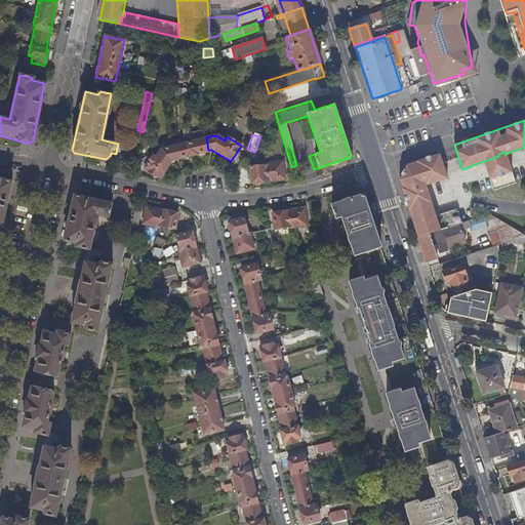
[(190,142),(192,154),(208,150),(206,137),(190,142)]
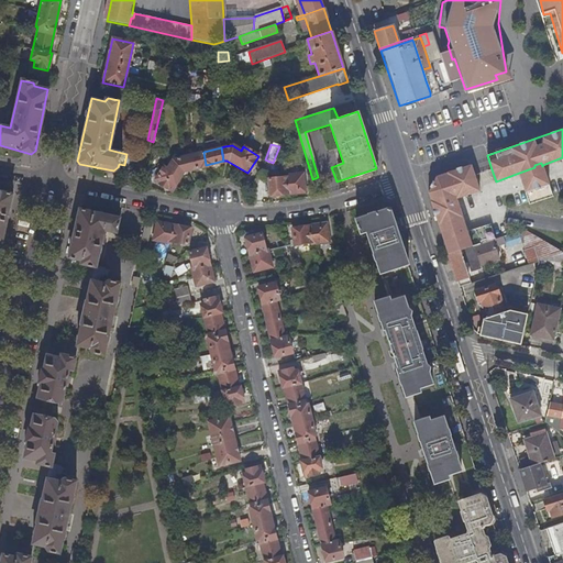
[(183,170),(206,165),(203,152),(172,158),(167,168),(163,166),(154,180),(170,191),(183,170)]
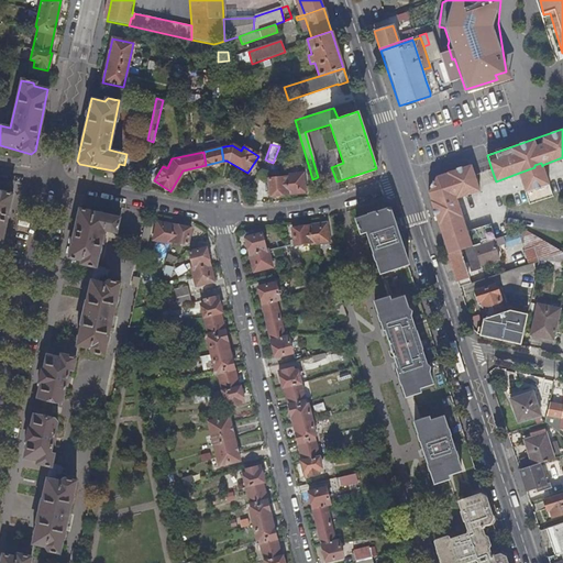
[(534,167),(519,173),(526,190),(549,181),(542,165),(542,166),(541,163),(534,165),(534,167)]
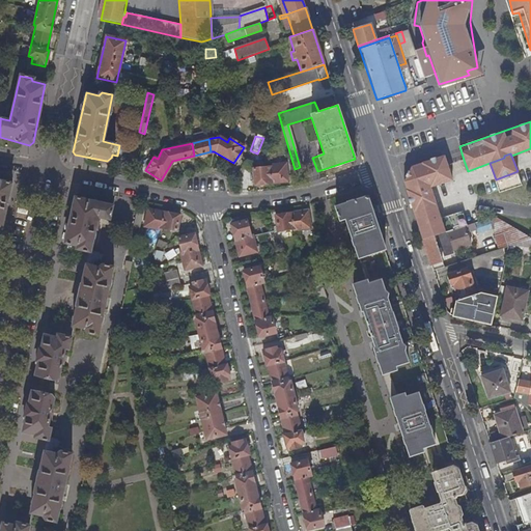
[(403,183),(406,191),(410,189),(409,186),(416,170),(445,160),(443,156),(413,167),(411,167),(403,183)]
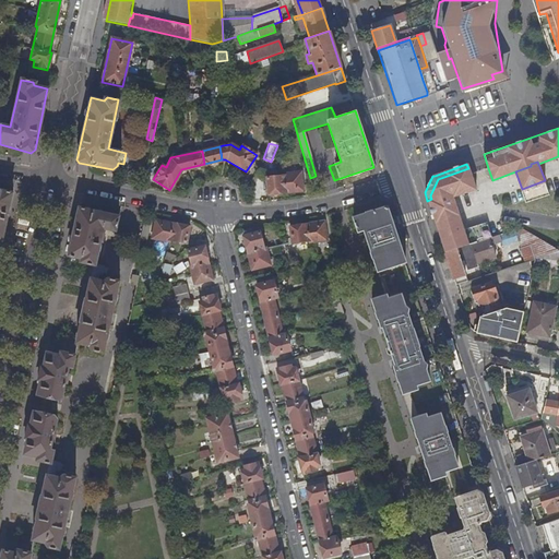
[(430,210),(435,224),(458,215),(452,197),(475,189),(471,175),(468,168),(438,179),(430,195),(431,199),(427,201),(430,210)]
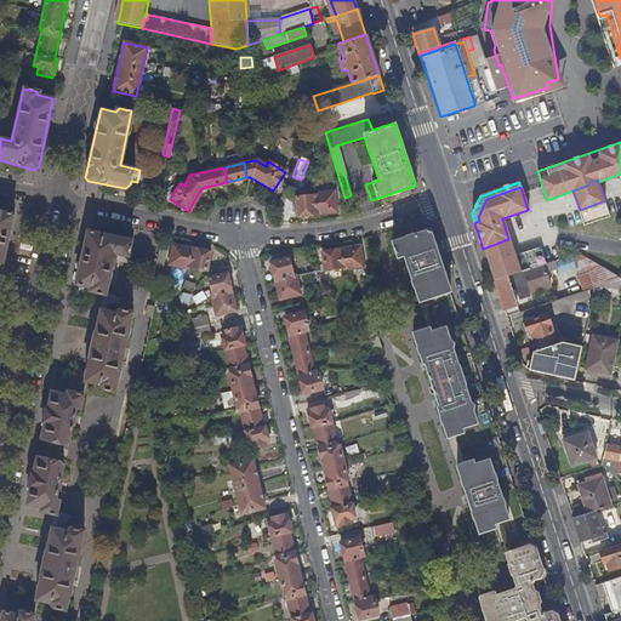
[(334,192),(314,193),(313,195),(317,214),(336,211),(334,192)]
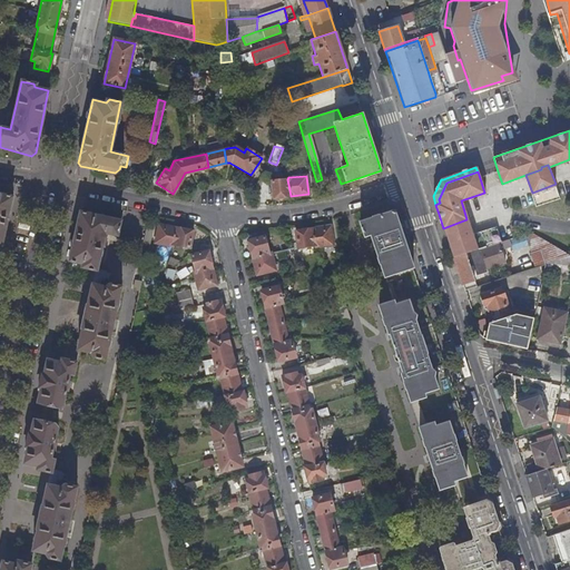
[(273,198),(291,196),(287,179),(271,180),(273,198)]
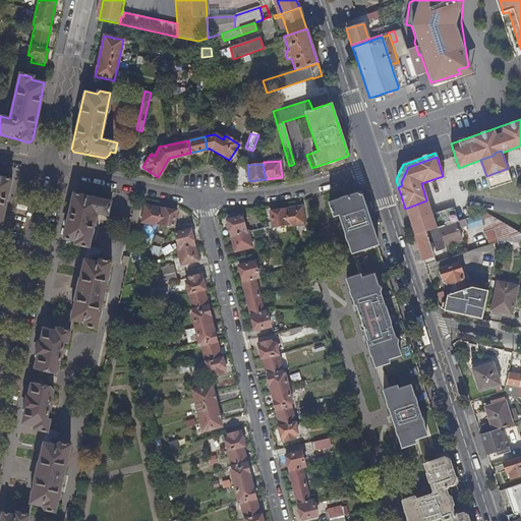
[(508,168),(486,176),(490,189),(512,182),(508,168)]
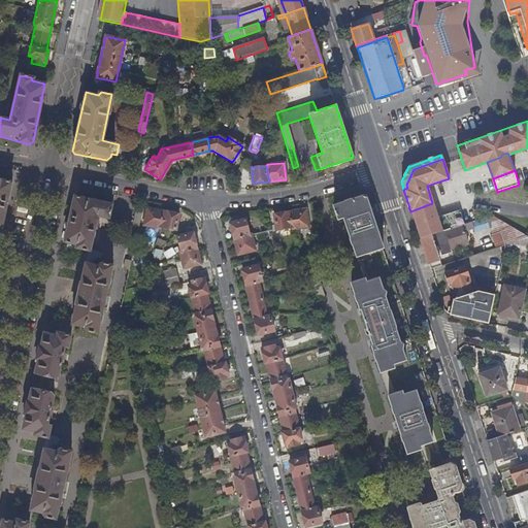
[(10,183),(0,179),(0,227),(1,227),(10,183)]
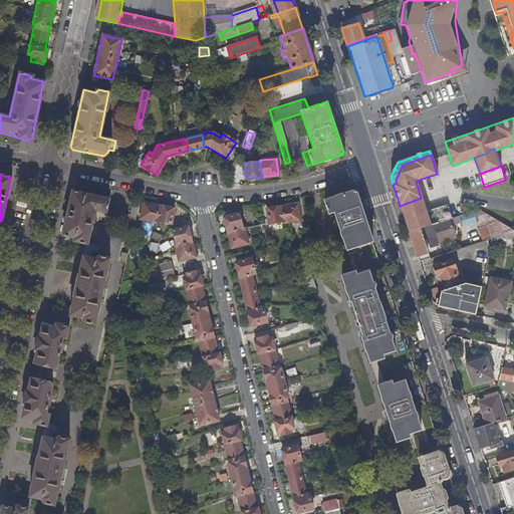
[(372,241),(355,190),(318,202),(323,215),(333,212),(346,250),(372,241)]
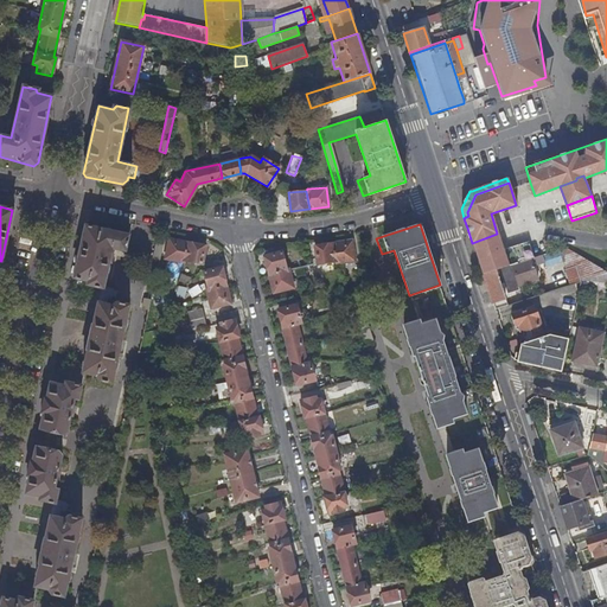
[(128,235),(84,225),(74,278),(87,281),(89,286),(101,288),(82,371),(96,375),(98,379),(112,383),(128,305),(116,302),(113,305),(106,304),(109,288),(103,287),(112,248),(125,250),(128,235)]
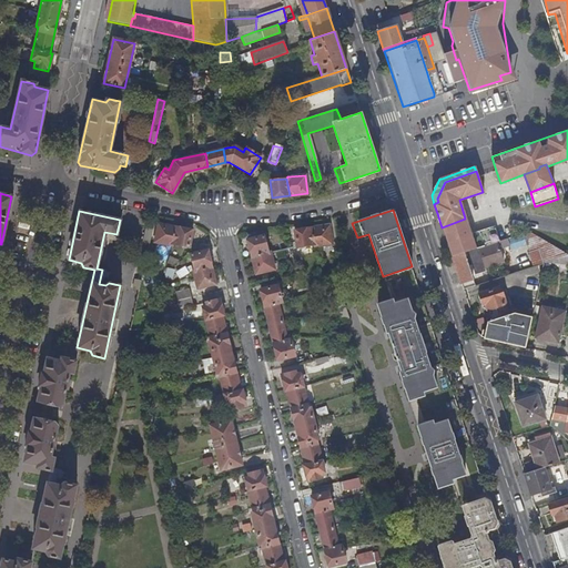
[(442,227),(447,242),(470,233),(465,219),(442,227)]
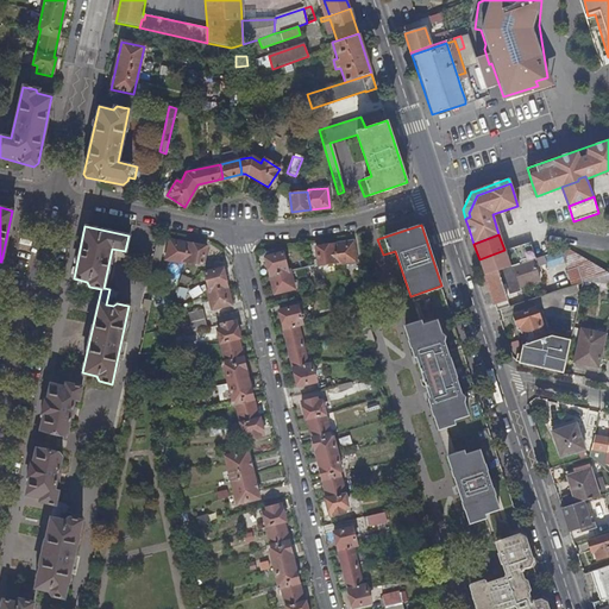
[(202,264),(206,246),(169,240),(165,259),(183,263),(184,262),(202,264)]
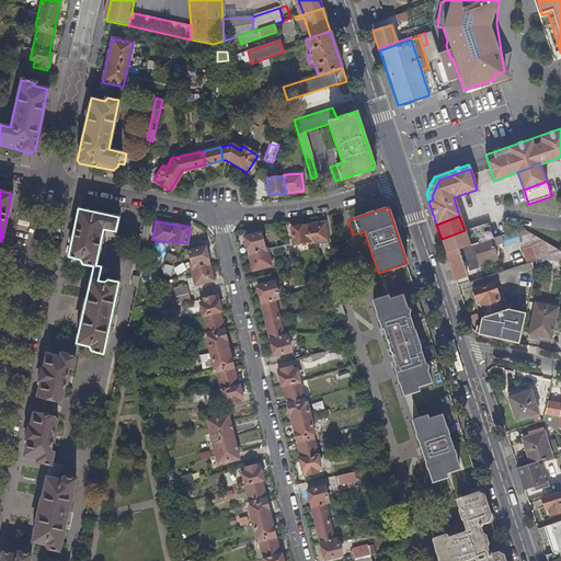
[(322,222),(307,225),(309,241),(309,244),(327,240),(322,222)]
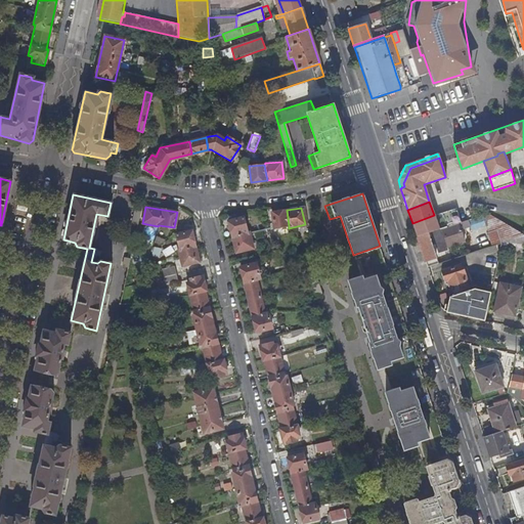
[(434,215),(412,223),(417,236),(440,228),(446,226),(462,221),(456,208),(434,215)]
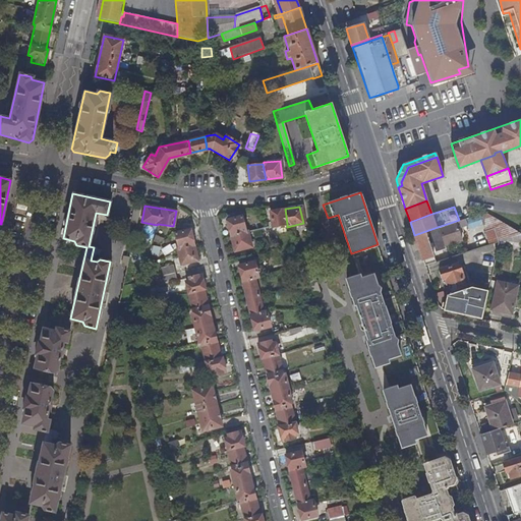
[(287,224),(285,209),(269,212),(271,227),(287,224)]
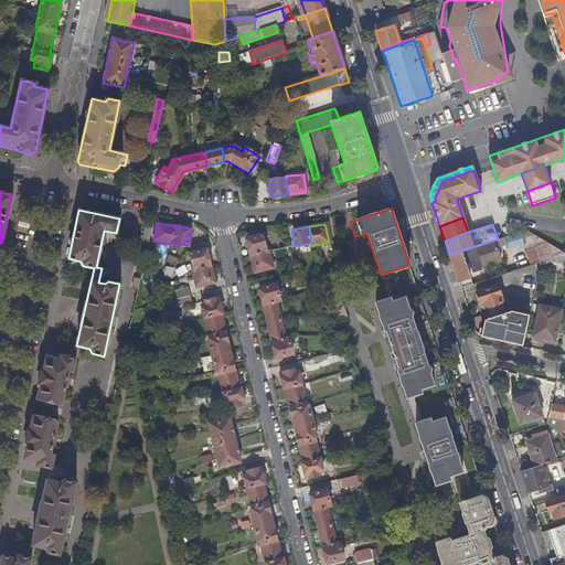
[(530,266),(540,262),(564,254),(524,231),(507,236),(511,248),(523,245),(530,266)]
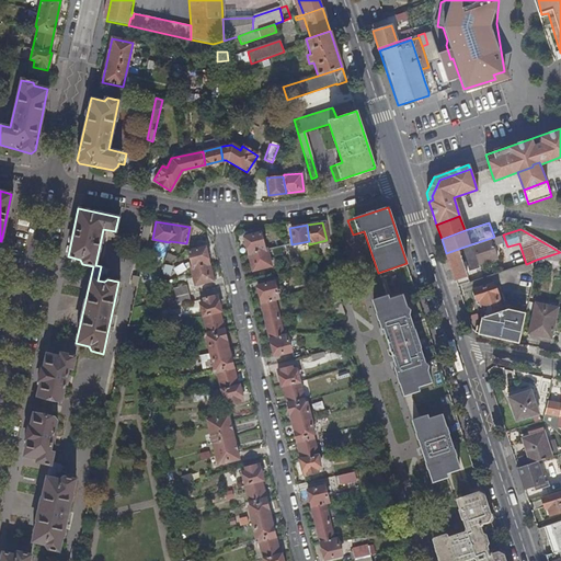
[(270,266),(265,249),(263,249),(260,233),(244,238),(252,271),(270,266)]
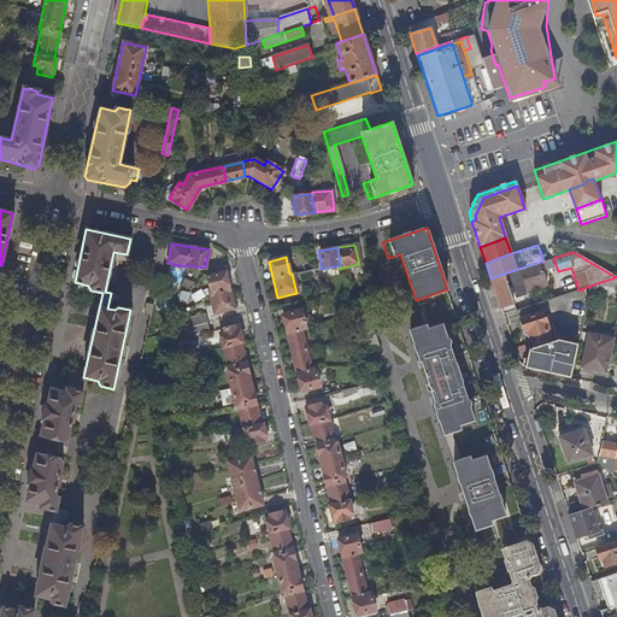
[(526,266),(518,269),(526,289),(526,291),(546,285),(539,263),(526,266)]
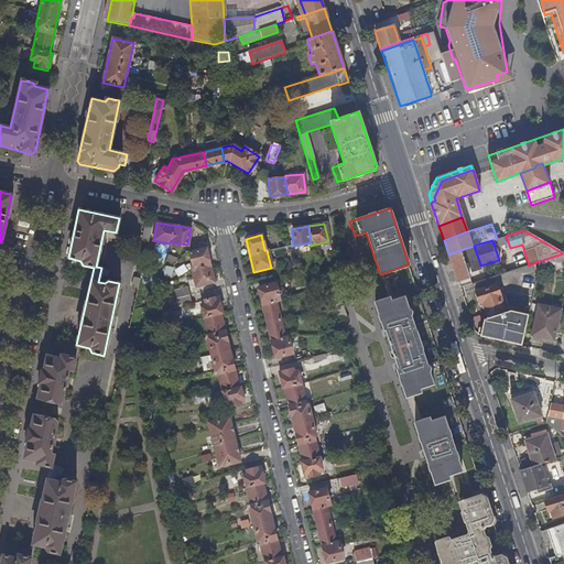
[(448,255),(454,273),(466,269),(480,264),(474,246),(448,255)]
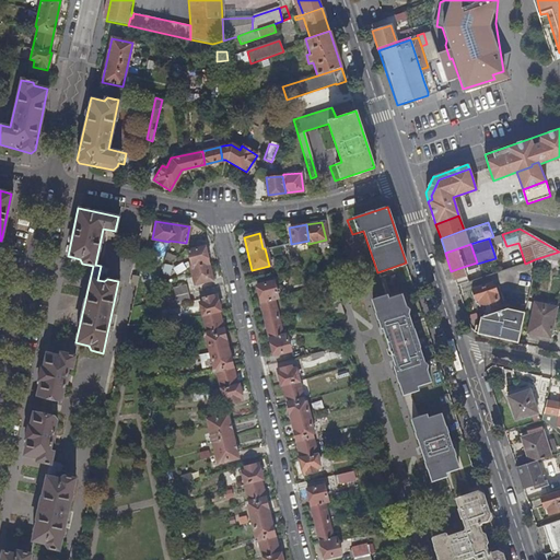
[(212,280),(202,246),(187,252),(190,268),(188,268),(194,286),(212,280)]
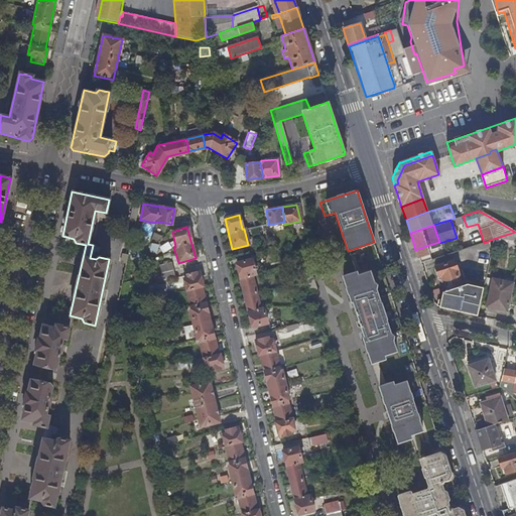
[(515,232),(493,239),(491,249),(510,250),(513,240),(515,241),(515,232)]
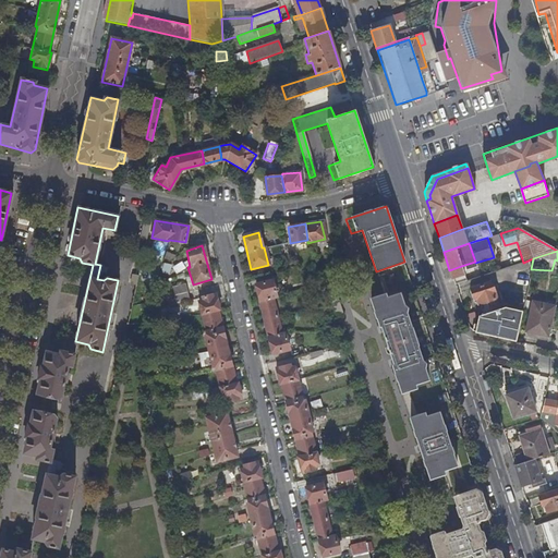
[(181,262),(172,267),(176,274),(185,269),(181,262)]
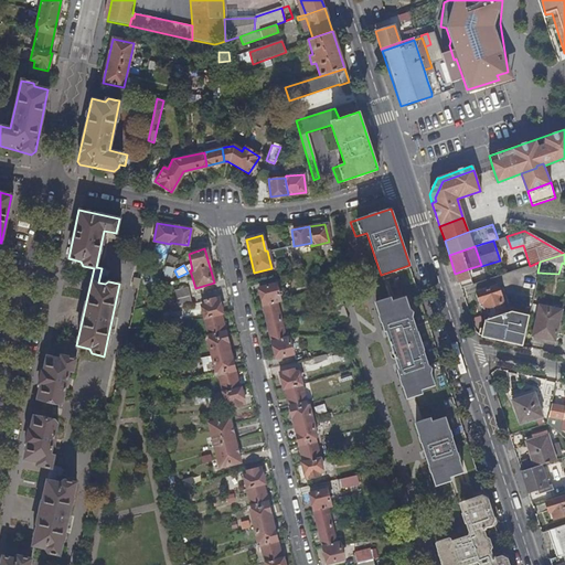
[(172,278),(173,268),(164,266),(163,277),(172,278)]
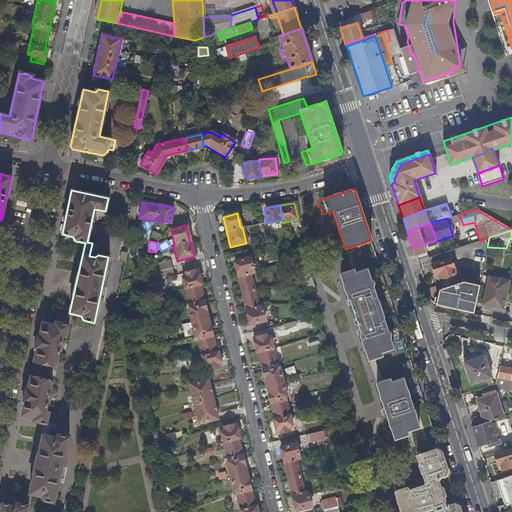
[(412,248),(415,255),(425,251),(423,244),(412,248)]
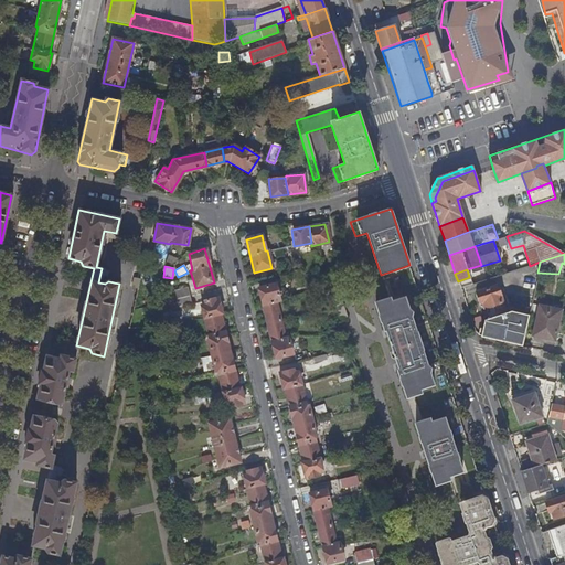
[(458,281),(460,288),(472,285),(469,277),(458,281)]
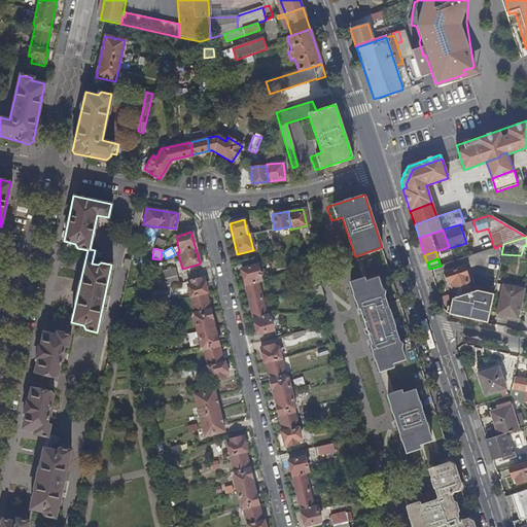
[(256,335),(272,330),(269,315),(265,316),(256,282),(260,280),(256,266),(240,270),(256,335)]
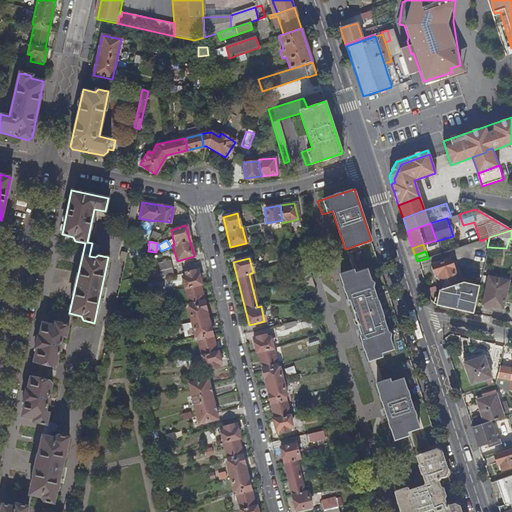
[(450,258),(431,265),(432,265),(430,267),(432,272),(434,273),(434,274),(437,273),(439,279),(455,274),(455,272),(453,269),(450,259),(450,258)]
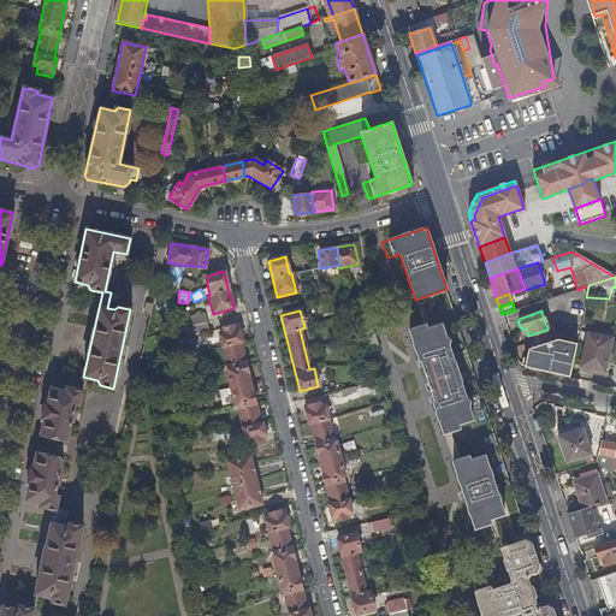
[(208,332),(203,313),(189,317),(194,335),(208,332)]
